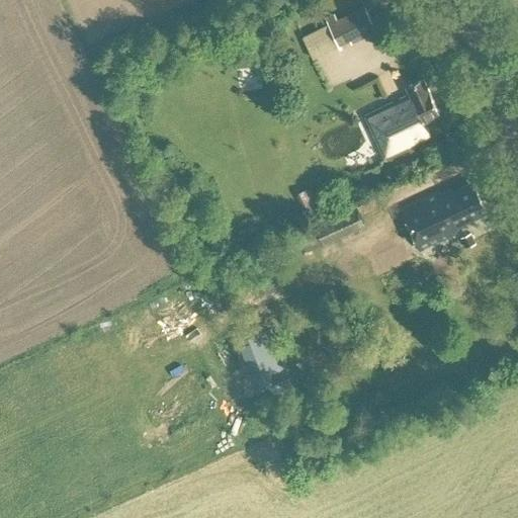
[(336,13),(326,18),(340,48),(376,30),(365,5),(338,18),(336,13)]
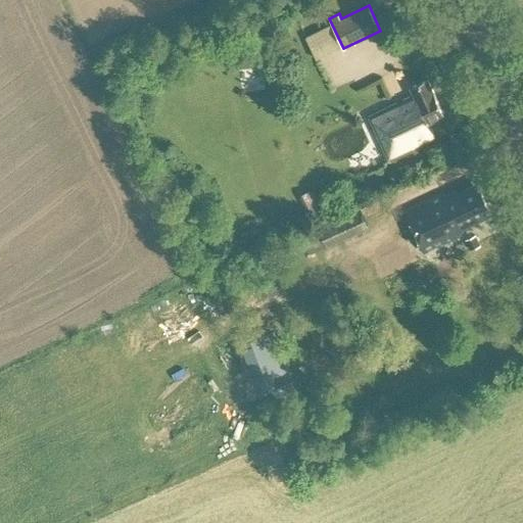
[(446,115),(427,79),(410,87),(414,97),(410,99),(409,96),(369,116),(390,161),(436,140),(429,124),(446,115)]
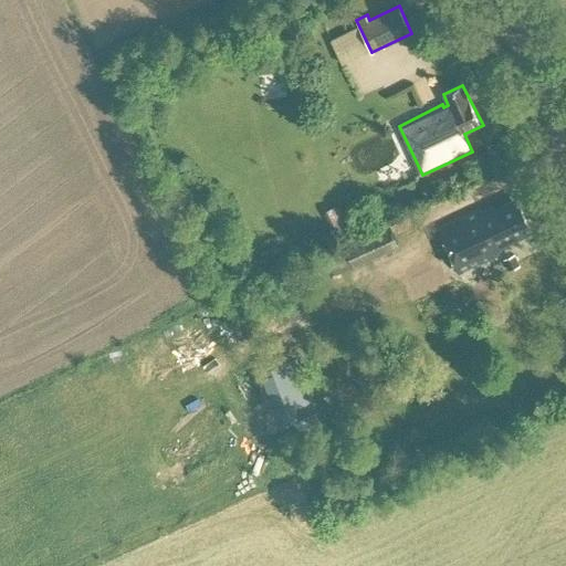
[(511,242),(532,232),(516,199),(482,216),(479,210),(439,228),(460,273),(513,249),(511,242)]
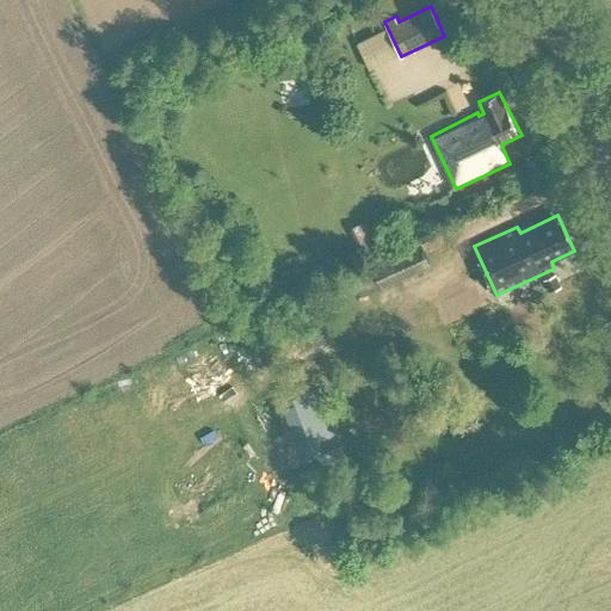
[(380,240),(370,218),(351,228),(362,250),(380,240)]
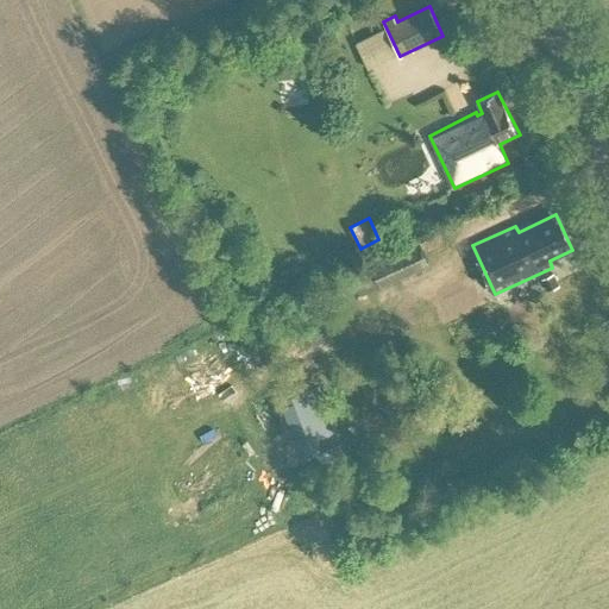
[(439,231),(370,263),(381,286),(450,253),(439,231)]
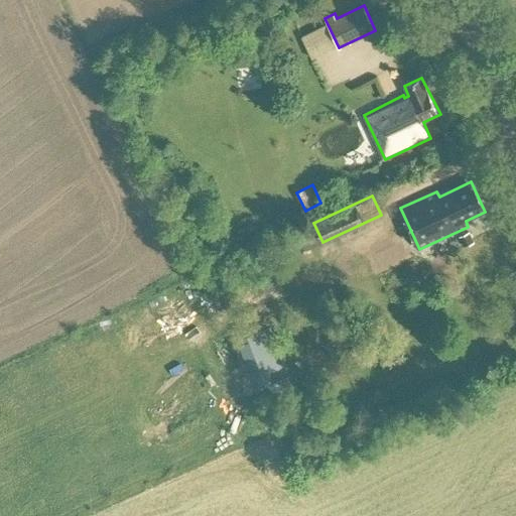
[(469,232),(459,236),(464,247),(474,242),(469,232)]
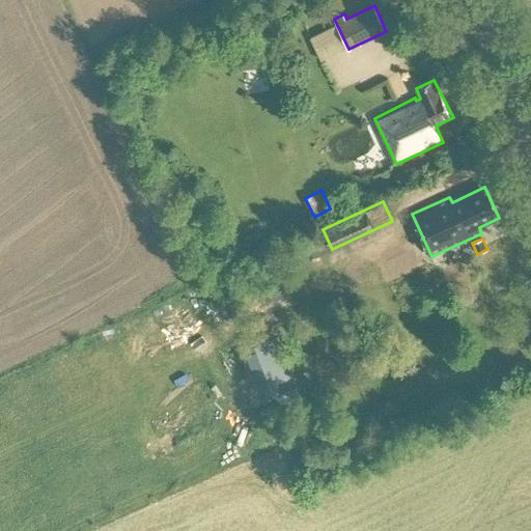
[(278,335),(243,348),(261,398),(297,385),(278,335)]
